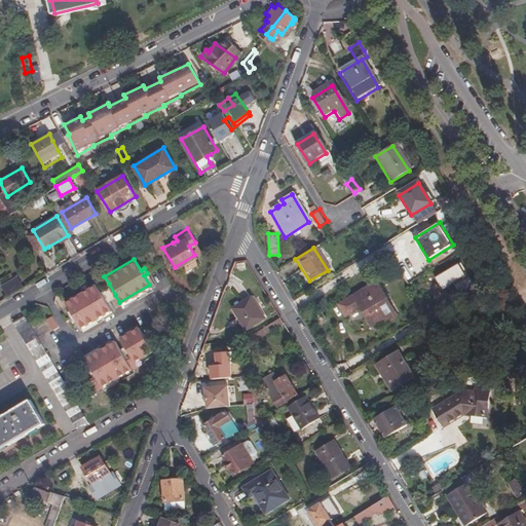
[(447,299),(475,285),(463,262),(436,276),(447,299)]
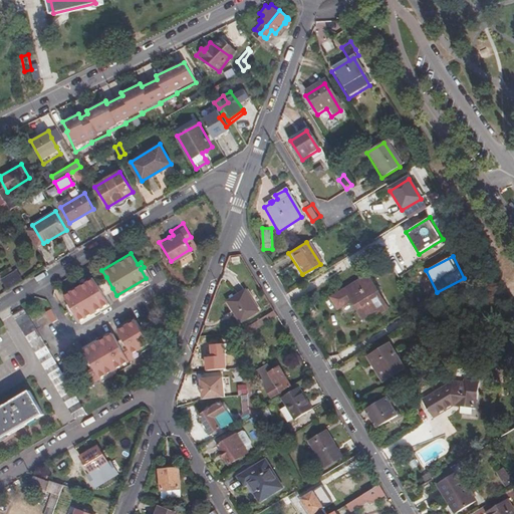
[(5,287),(23,281),(19,270),(1,276),(5,287)]
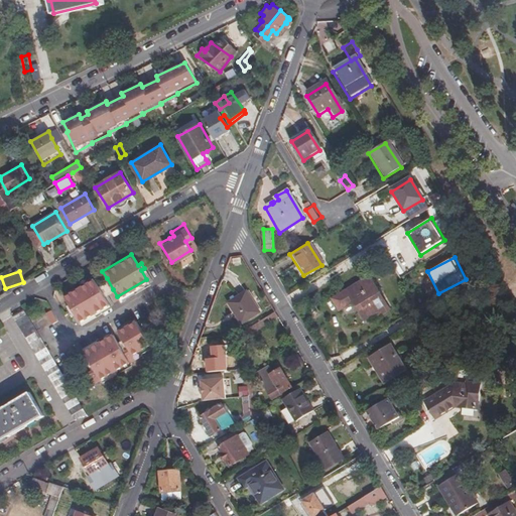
[(73,310),(79,319),(108,302),(104,294),(105,294),(102,289),(101,289),(97,284),(93,277),(63,294),(70,305),(68,307),(71,312),(73,310)]
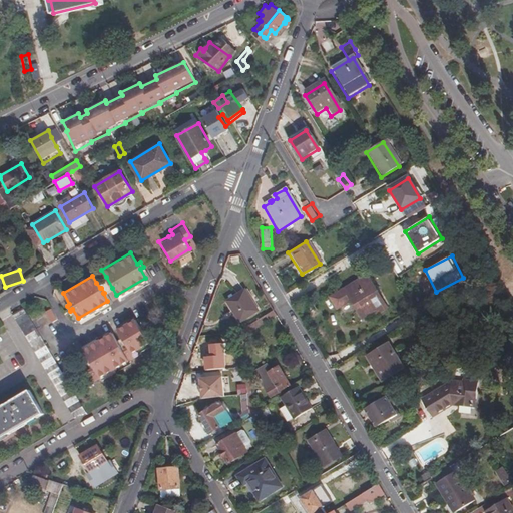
[(385,309),(366,276),(329,299),(336,311),(351,302),(356,312),(359,311),(363,318),(373,312),(375,315),(385,309)]
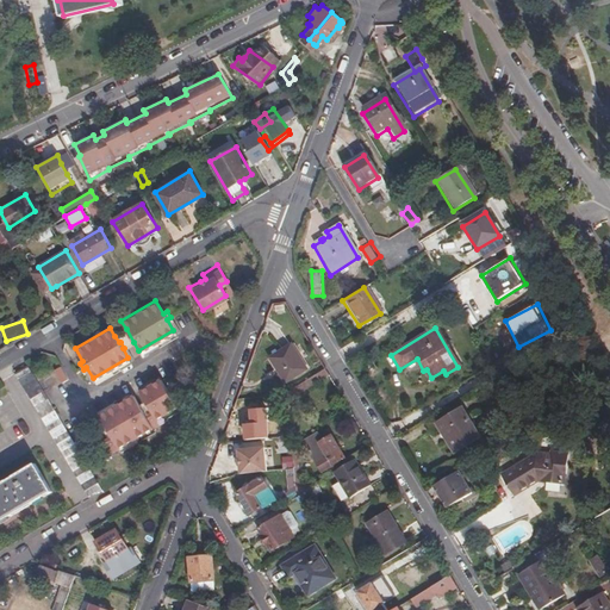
[(134,342),(126,329),(114,336),(119,342),(120,342),(124,348),(134,342)]
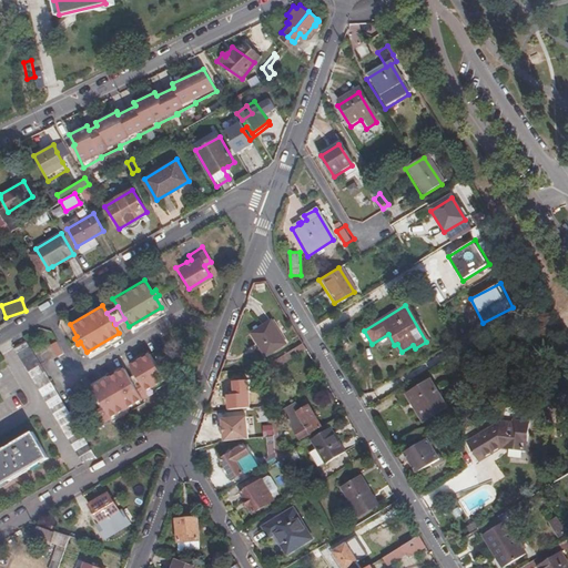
[(263,358),(283,344),(267,322),(246,334),(263,358)]
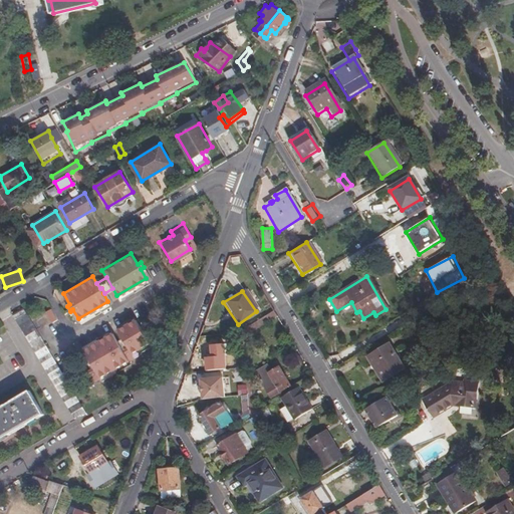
[(50,306),(45,309),(51,320),(56,317),(50,306)]
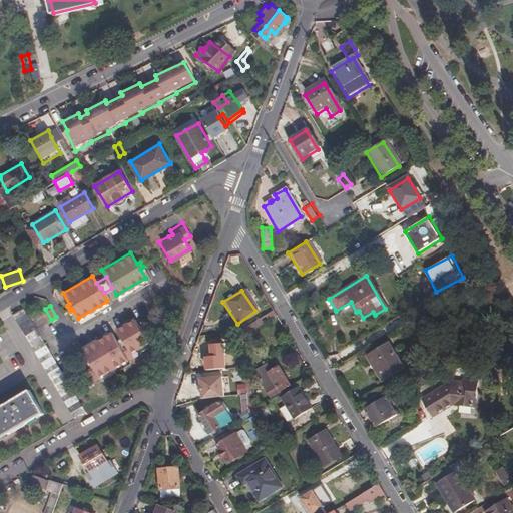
[(84,410),(24,307),(12,314),(73,416),(84,410)]
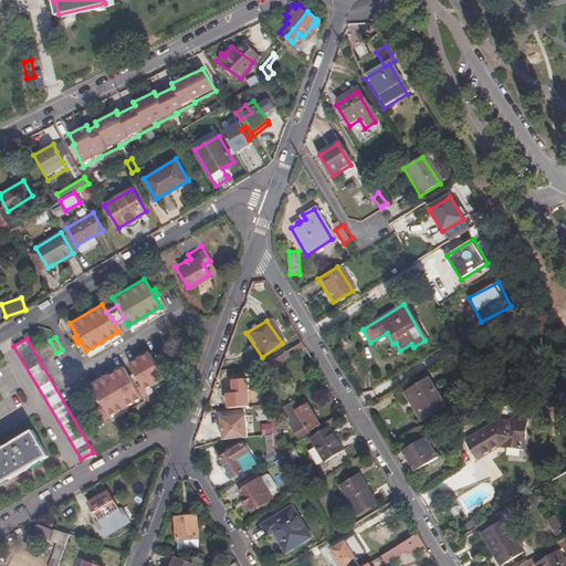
[(265,364),(265,370),(303,349),(300,344),(265,364)]
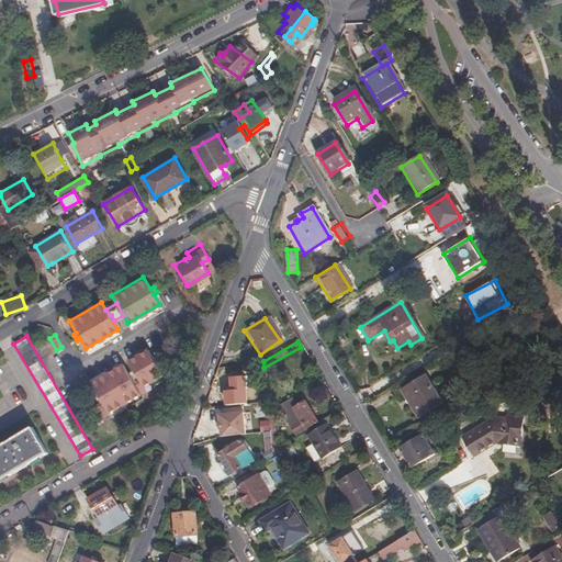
[(164,375),(147,347),(127,358),(133,367),(131,368),(134,372),(135,372),(138,377),(133,380),(126,370),(122,361),(90,380),(96,389),(94,390),(97,395),(99,394),(101,398),(94,403),(103,417),(147,391),(144,388),(164,375)]
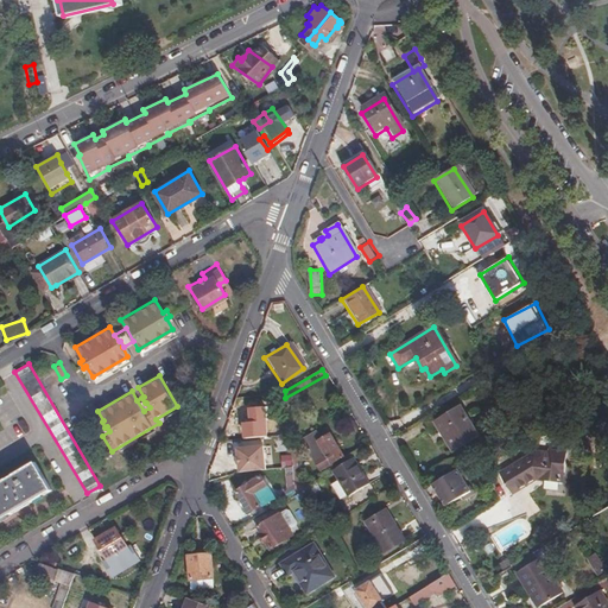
[(137,400),(144,411),(150,407),(146,403),(145,403),(141,398),(137,400)]
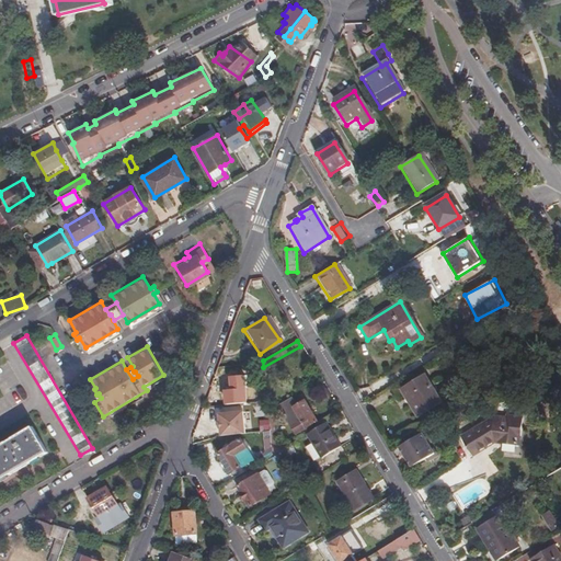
[(424,379),(402,391),(418,418),(438,404),(424,379)]
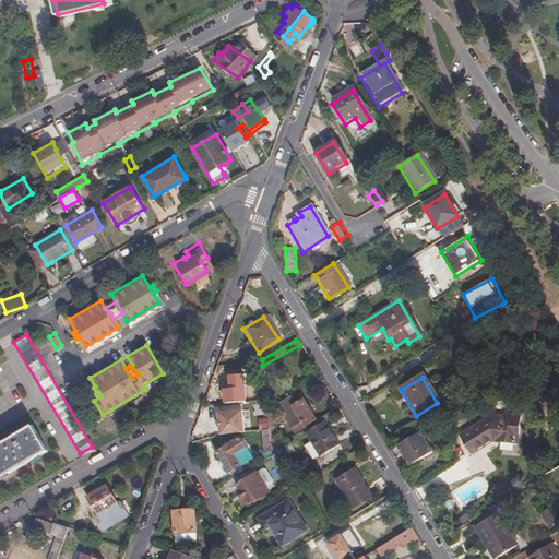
[(287,400),(277,405),(293,431),(314,419),(302,400),(292,406),(287,400)]
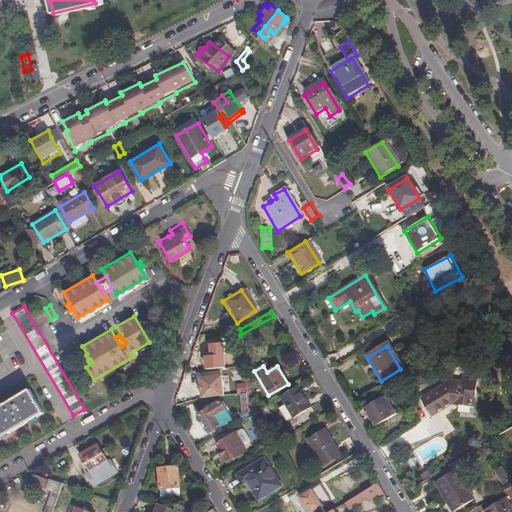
[(200,390),(200,395),(222,394),(220,376),(199,378),(199,384),(200,390)]
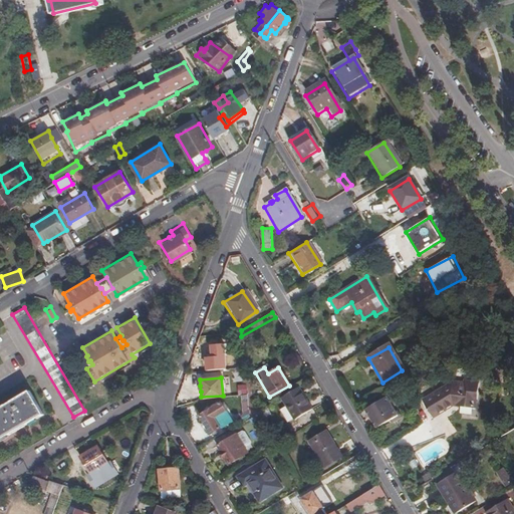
[(251,380),(245,381),(248,412),(248,418),(256,413),(260,410),(257,405),(253,406),(251,380)]
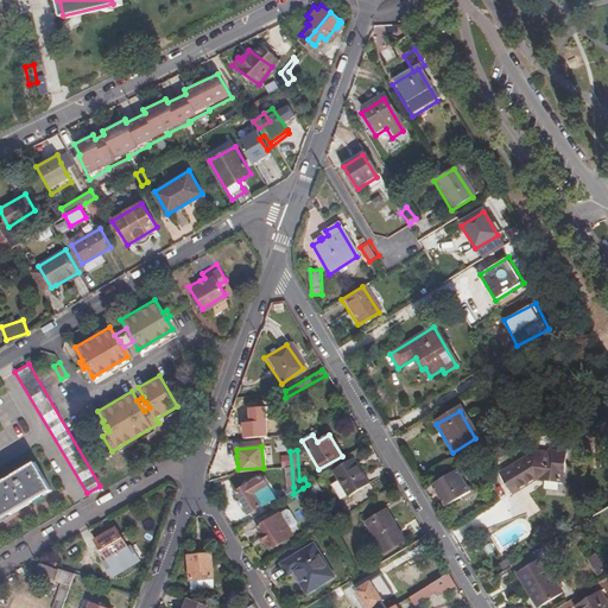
[(506,482),(500,473),(498,475),(511,494),(536,480),(561,483),(564,454),(548,451),(548,454),(546,458),(531,458),(531,460),(533,461),(529,463),(531,467),(506,482)]
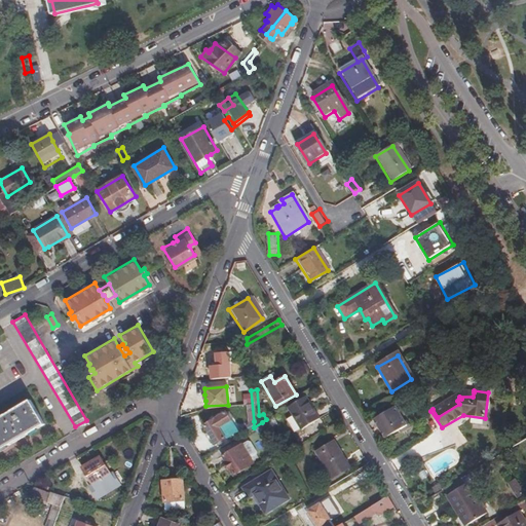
[(301,398),(285,408),(298,430),(315,420),(301,398)]
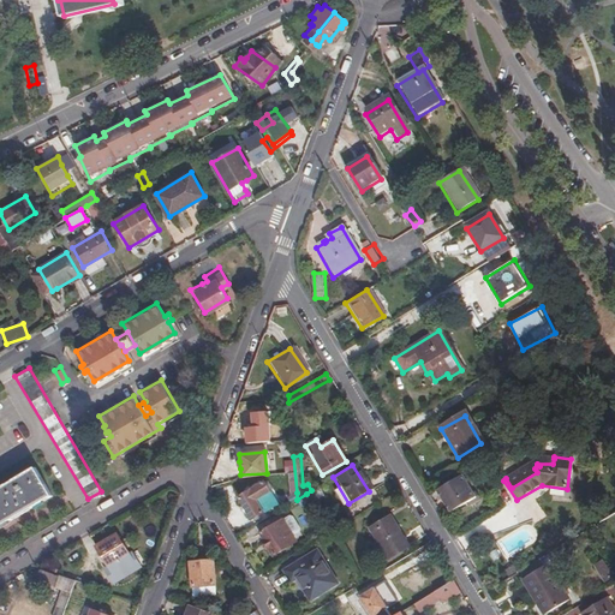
[(531,469),(527,465),(506,478),(512,488),(537,472),(535,469),(539,466),(537,465),(531,469)]
